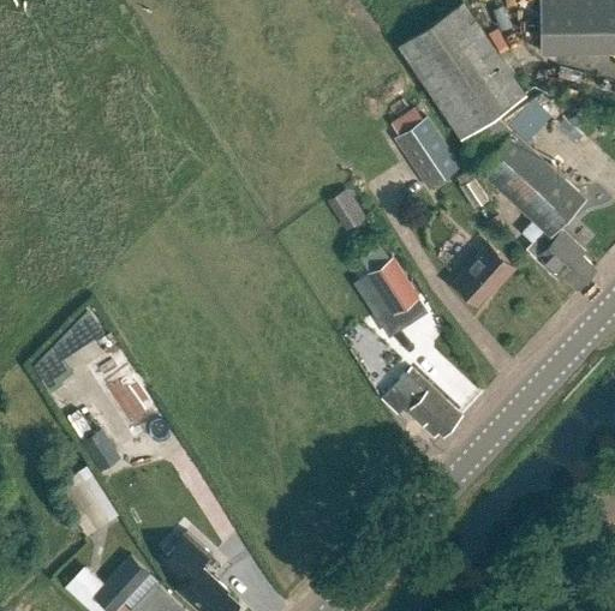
[(614,0),(539,0),(542,55),(614,53),(614,0)]
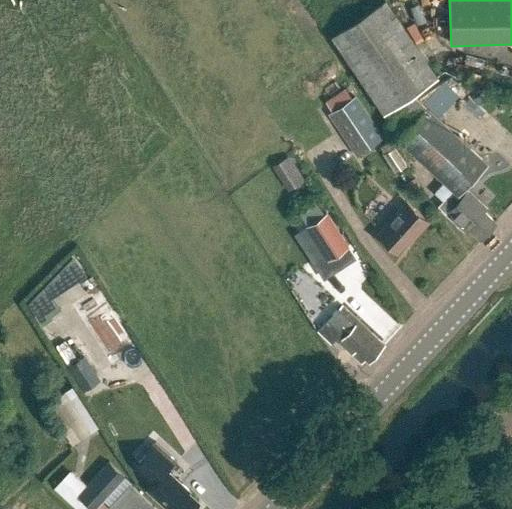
[(457,194),(462,190),(466,185),(466,186),(482,169),(481,169),(486,164),(427,109),(412,96),(436,79),(381,3),(328,40),(383,117),(393,129),(392,130),(401,138),(399,140),(446,183),(457,194)]
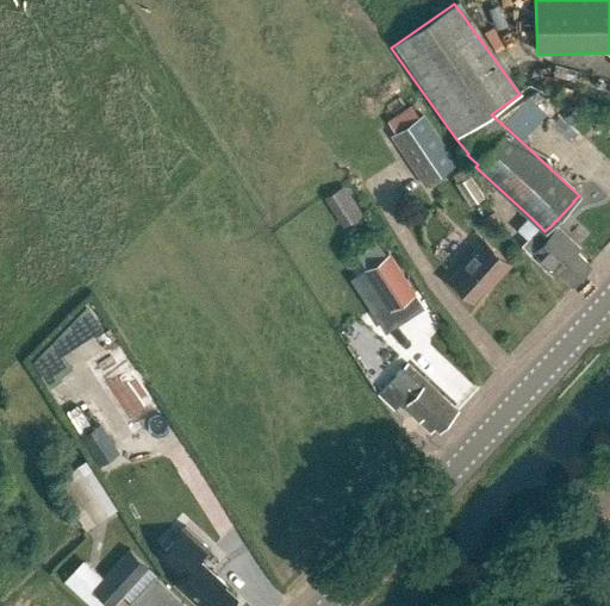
[(425,188),(460,166),(427,114),(392,137),(425,188)]
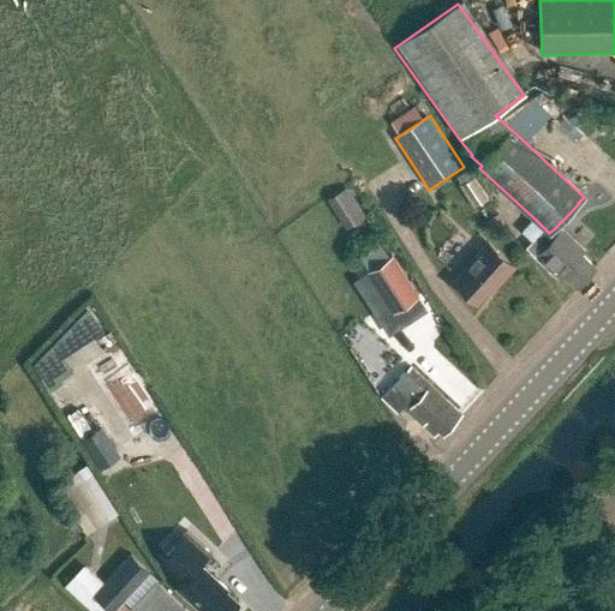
[(327,202),(347,233),(368,219),(348,189),(327,202)]
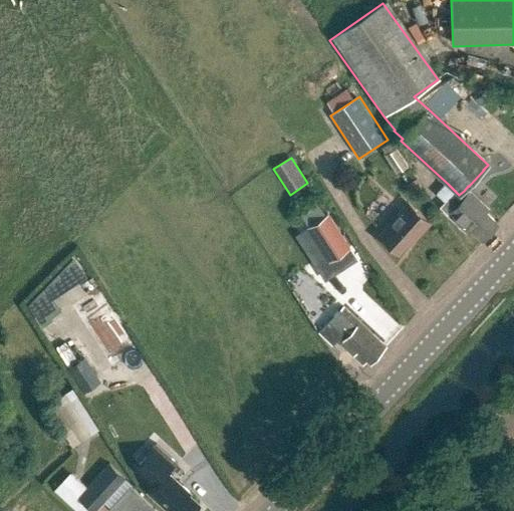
[(480,243),(495,227),(483,216),(487,212),(468,194),(468,195),(464,191),(459,195),(448,184),(436,197),(448,207),(443,213),(466,234),(468,232),(480,243)]
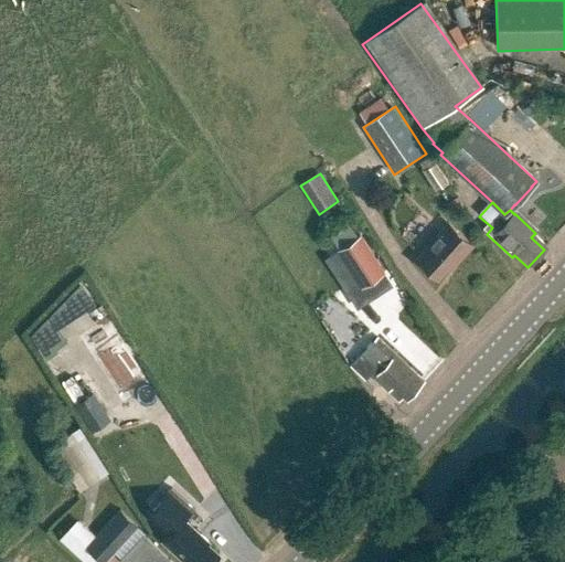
[(461,260),(472,248),(448,226),(415,261),(438,282),(459,257),(461,260)]
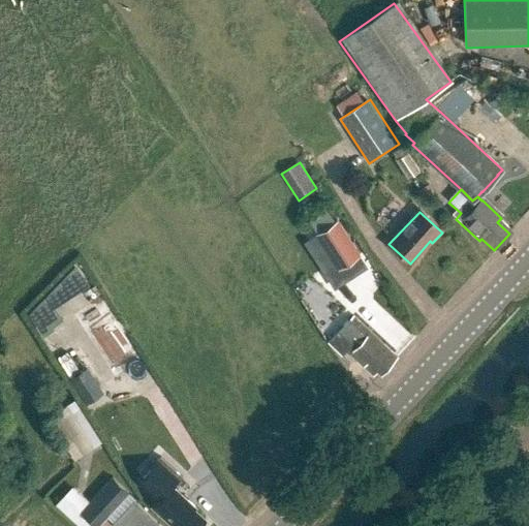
[(339,271),(361,256),(339,221),(316,236),(339,271)]
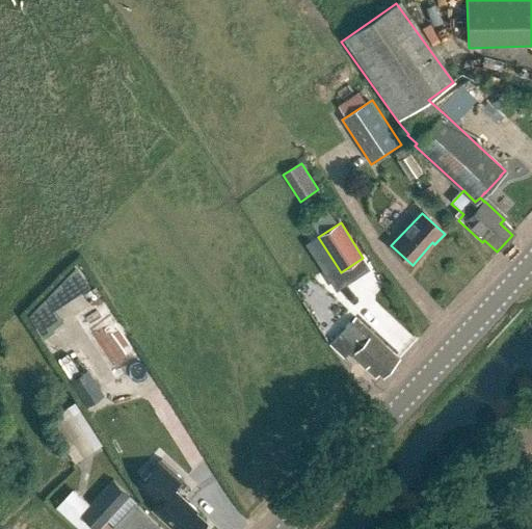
[(55,311),(92,287),(83,271),(24,309),(42,336),(62,322),(55,311)]
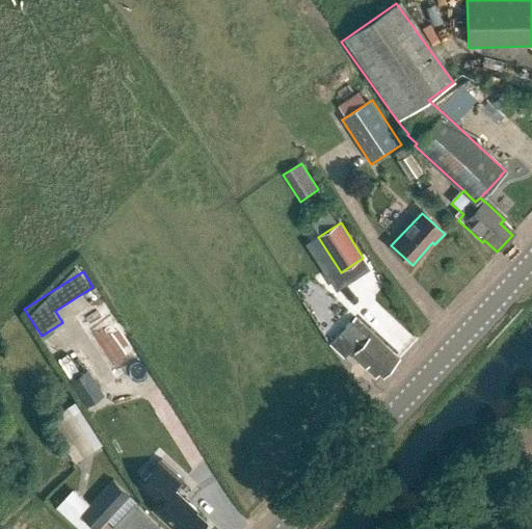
[(399,363),(354,321),(341,336),(331,345),(345,359),(349,354),(352,358),(375,379),(379,375),(383,378),(399,363)]
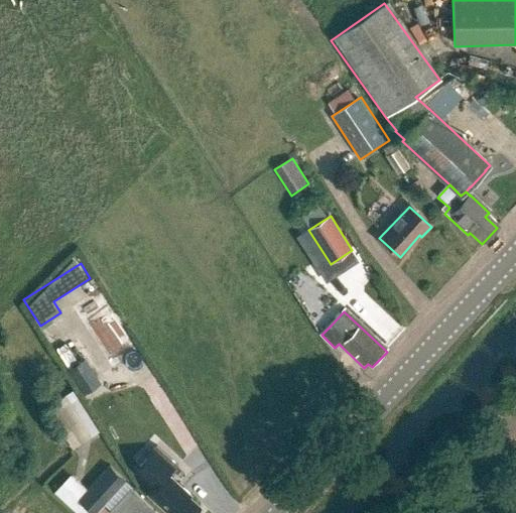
[(88,363),(71,373),(85,397),(102,387),(88,363)]
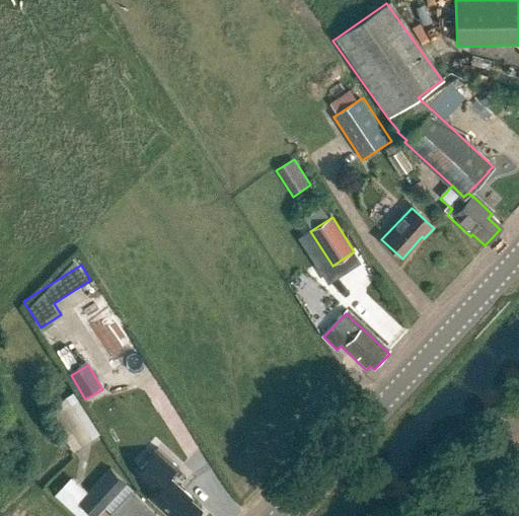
[(55,407),(82,447),(100,435),(74,394),(55,407)]
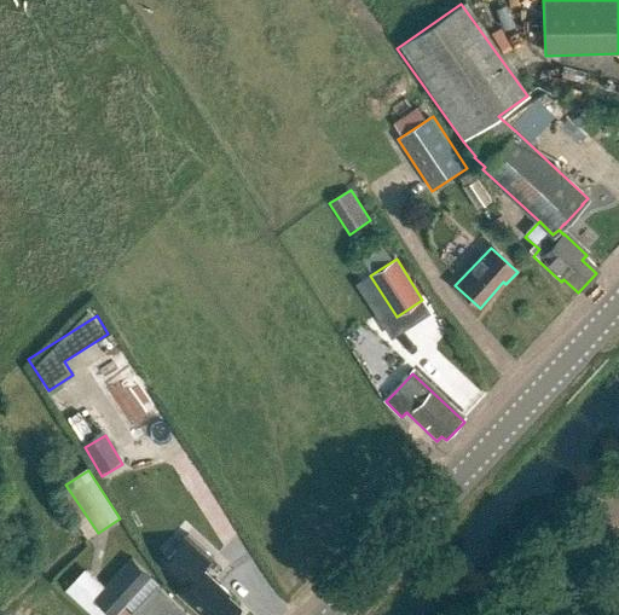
[(179,547),(162,566),(186,587),(184,591),(195,602),(191,605),(201,614),(236,614),(239,610),(227,598),(230,596),(214,580),(210,584),(201,574),(204,572),(203,570),(196,564),(179,547)]
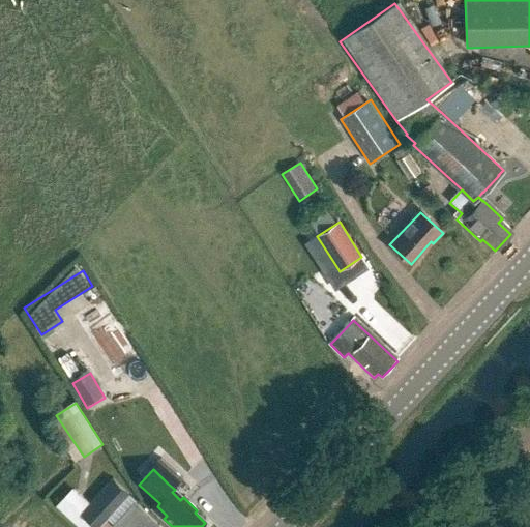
[(129,495),(114,480),(82,514),(95,526),(99,526),(107,519),(128,496),(129,495)]
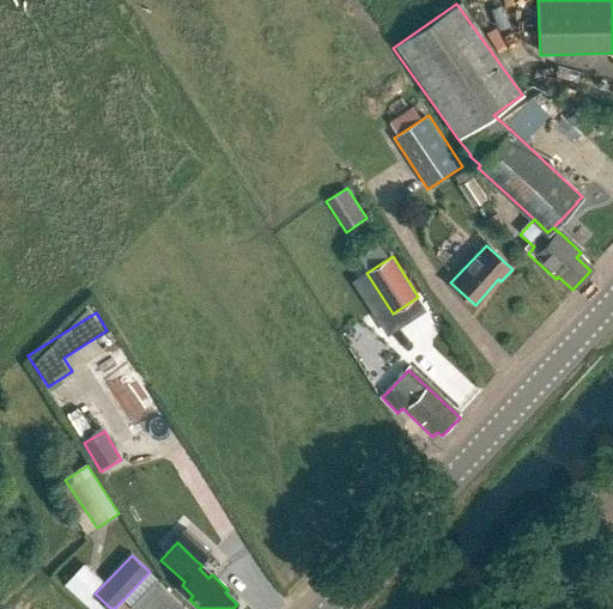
[(157,582),(149,573),(123,600),(132,608),(184,608),(157,582)]
